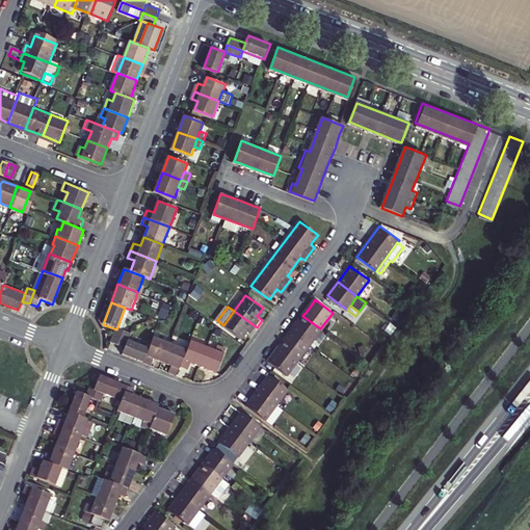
[(131,310),(125,308),(116,329),(123,332),(131,310)]
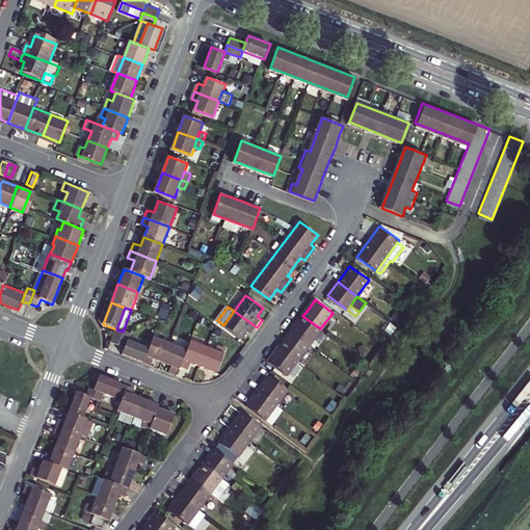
[(234,311),(223,325),(241,339),(247,330),(252,334),(257,327),(234,311)]
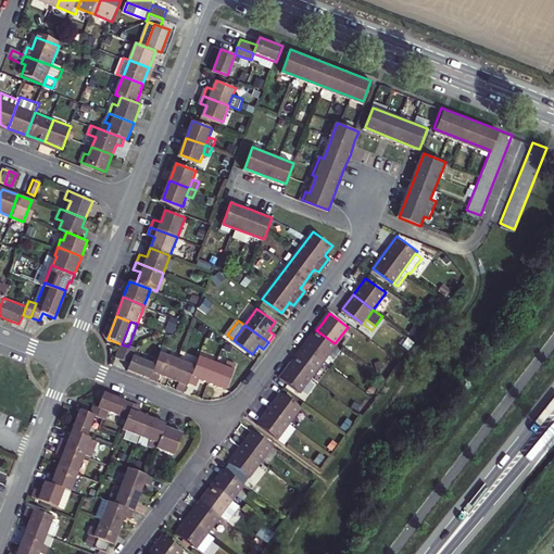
[(304,348),(323,361),(335,343),(316,330),(310,339),(304,348)]
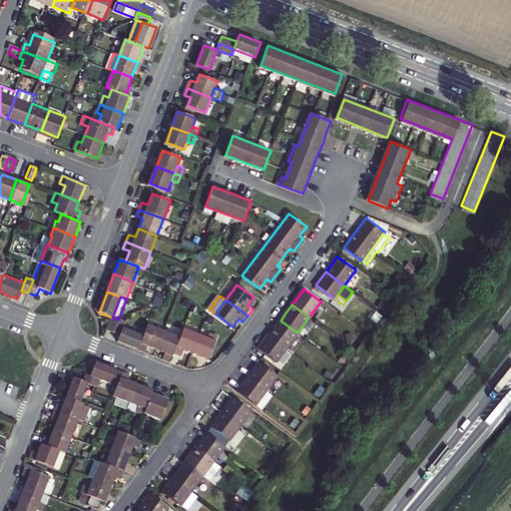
[(113,333),(118,320),(112,318),(107,331),(113,333)]
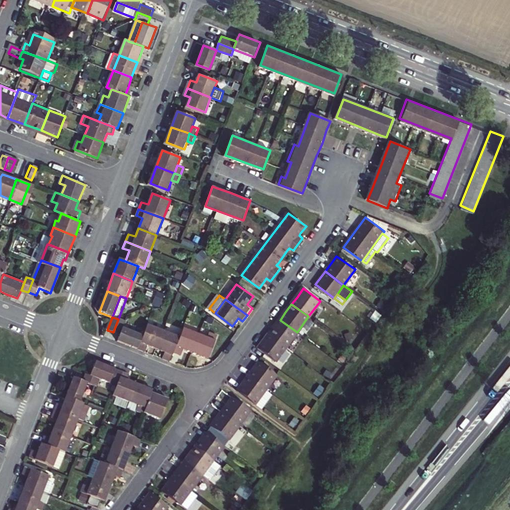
[(121,335),(124,327),(126,322),(118,319),(113,332),(121,335)]
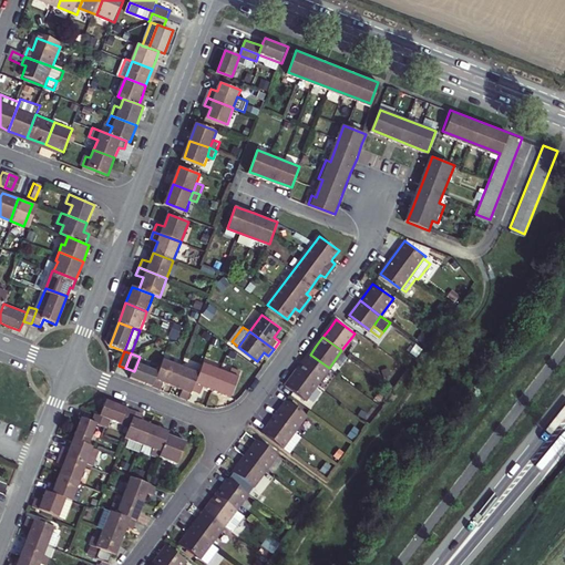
[(316,384),(329,368),(310,355),(304,362),(297,371),(316,384)]
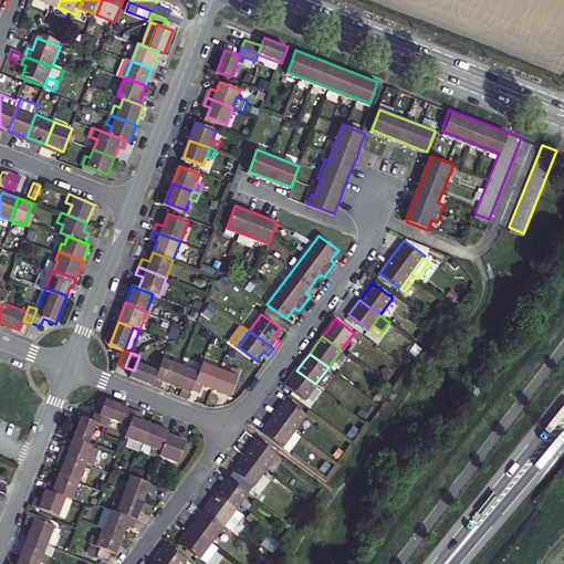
[(159,371),(156,380),(164,383),(167,385),(174,387),(183,364),(165,357),(159,371)]
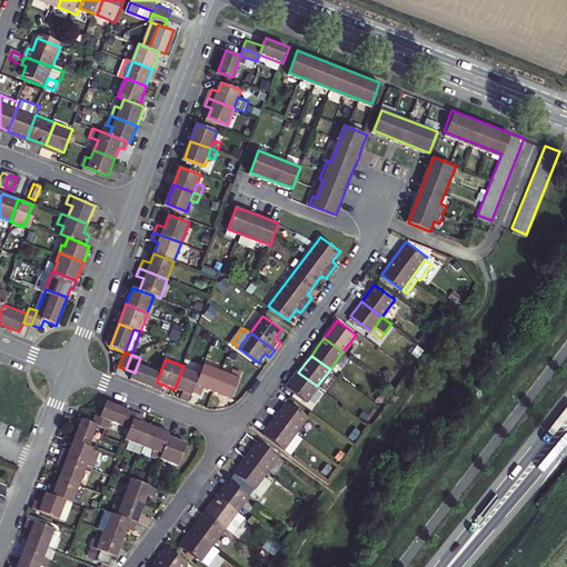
[(160,372),(138,364),(135,372),(131,379),(143,384),(155,388),(157,383),(160,372)]
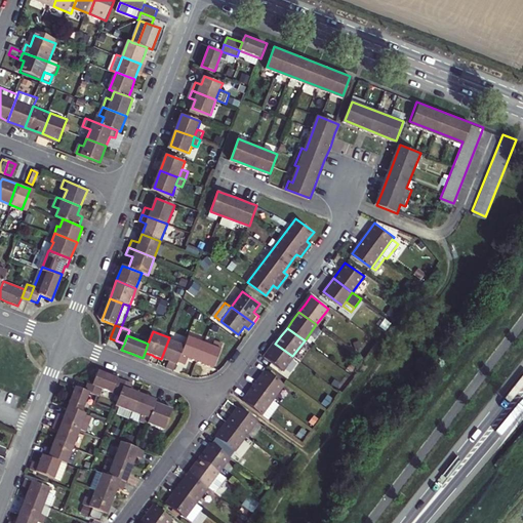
[(169,362),(177,365),(179,362),(182,357),(186,345),(169,337),(161,359),(167,361),(169,362)]
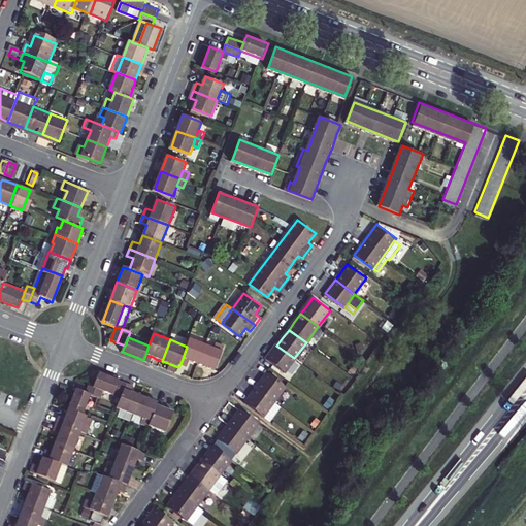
[(187,347),(183,359),(190,361),(191,362),(199,365),(206,347),(190,340),(187,347)]
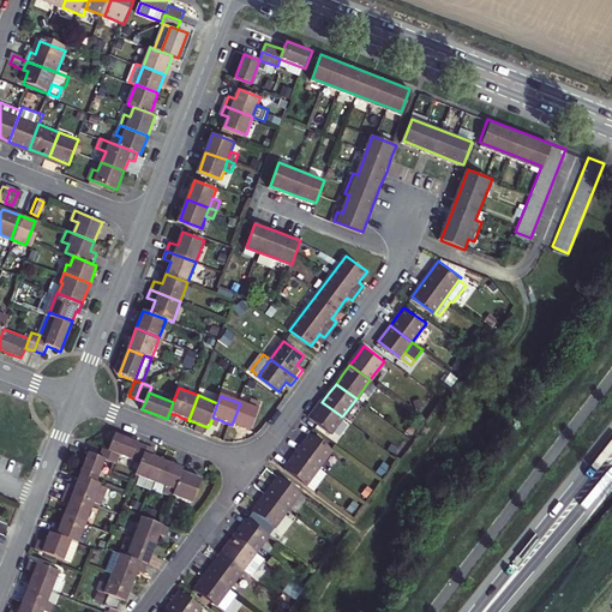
[(342,417),(322,402),(318,408),(311,417),(331,432),(342,417)]
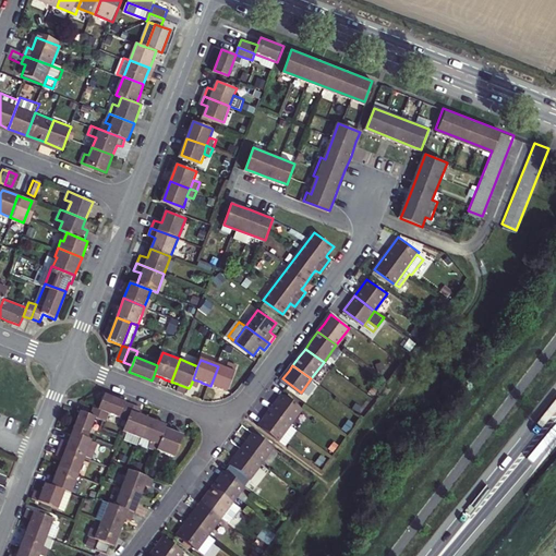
[(228,393),(236,373),(226,370),(218,366),(210,386),(221,390),(228,393)]
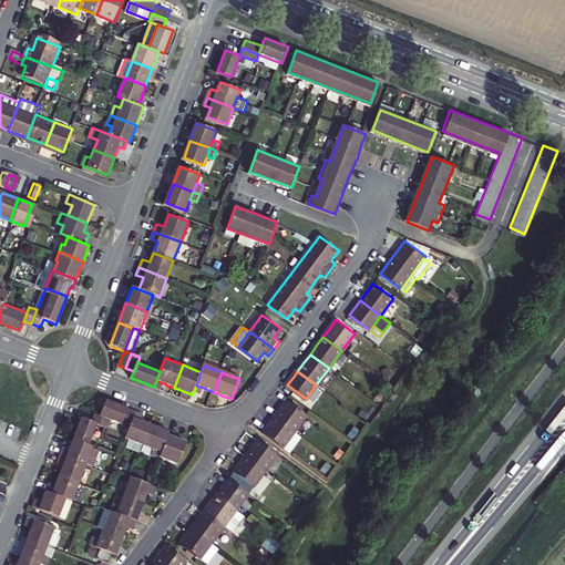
[(164,383),(156,381),(154,387),(162,390),(164,383)]
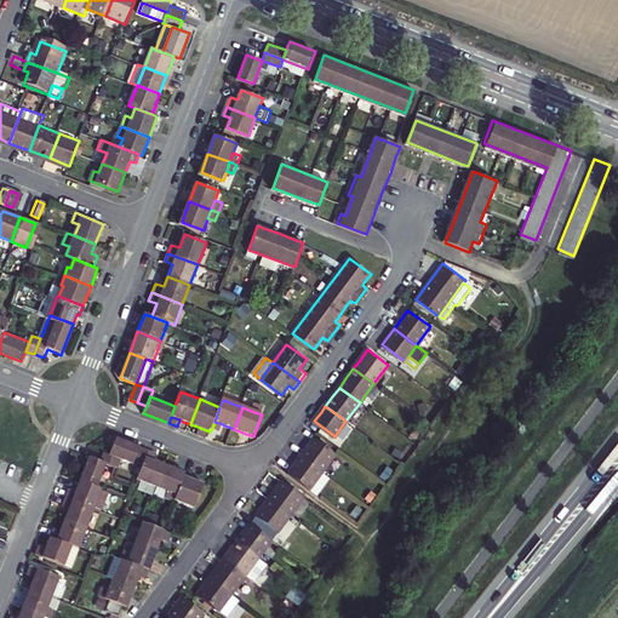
[(210,431),(200,428),(198,435),(207,439),(210,431)]
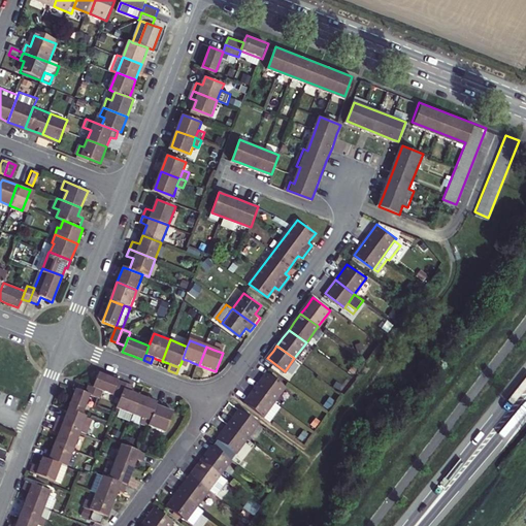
[(103,389),(113,393),(119,380),(109,375),(98,371),(93,385),(103,389)]
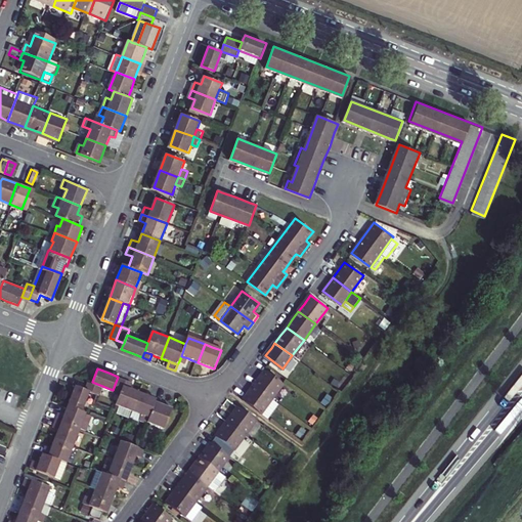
[(268,368),(256,385),(272,398),(286,381),(268,368)]
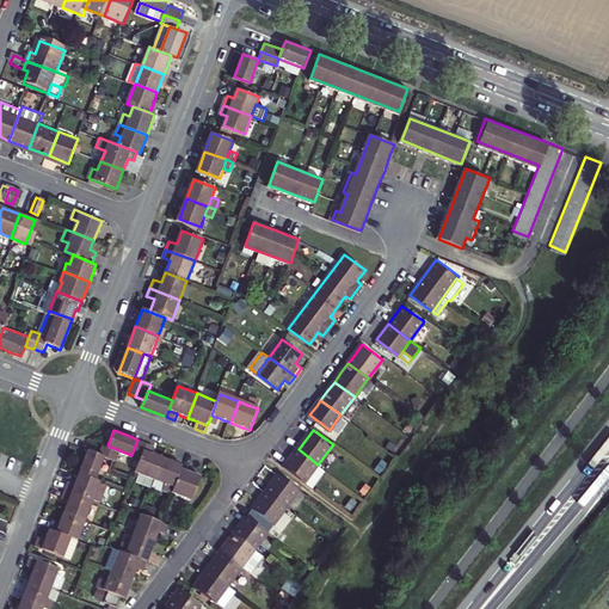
[(137,440),(131,455),(140,457),(146,442),(137,440)]
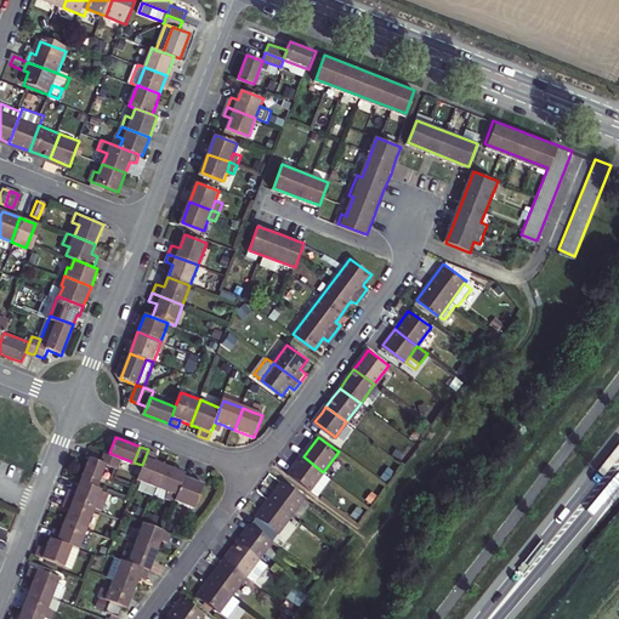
[(157,453),(148,449),(142,465),(137,477),(158,486),(166,464),(158,460),(154,459),(157,453)]
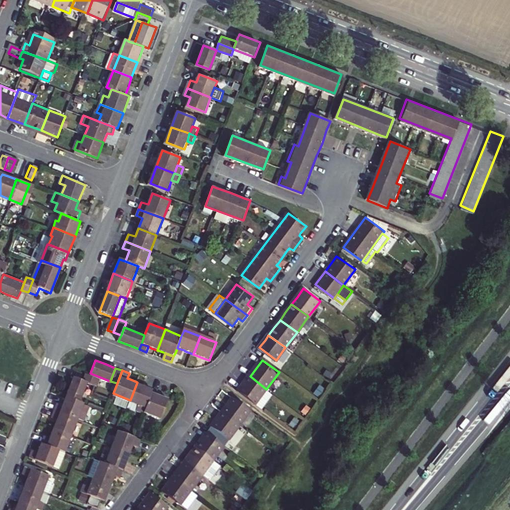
[(84,379),(87,380),(98,384),(100,377),(90,373),(87,372),(84,379)]
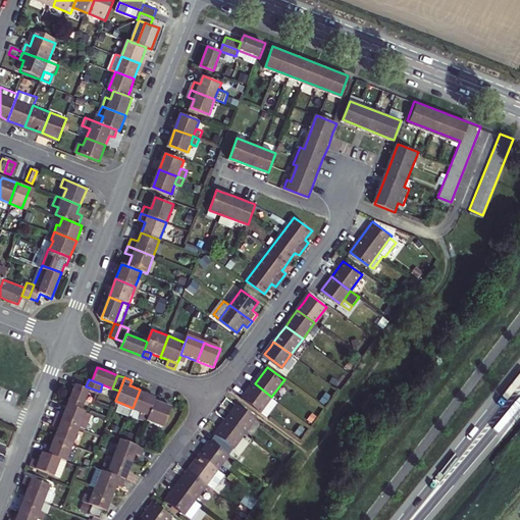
[(81,409),(89,387),(86,386),(74,382),(66,404),(81,409)]
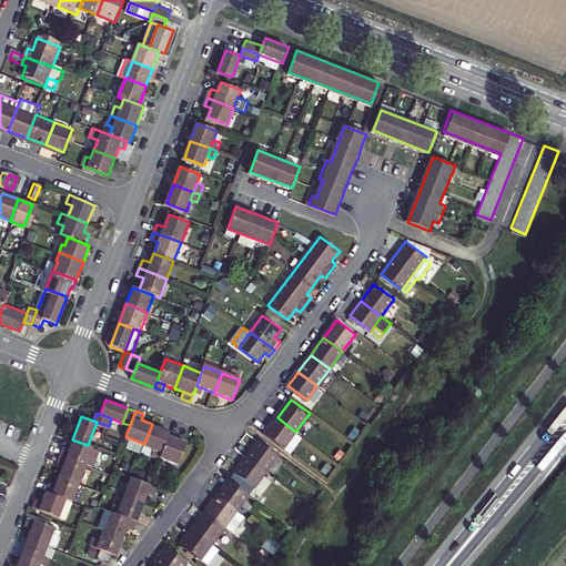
[(295,432),(278,417),(265,433),(284,447),(295,432)]
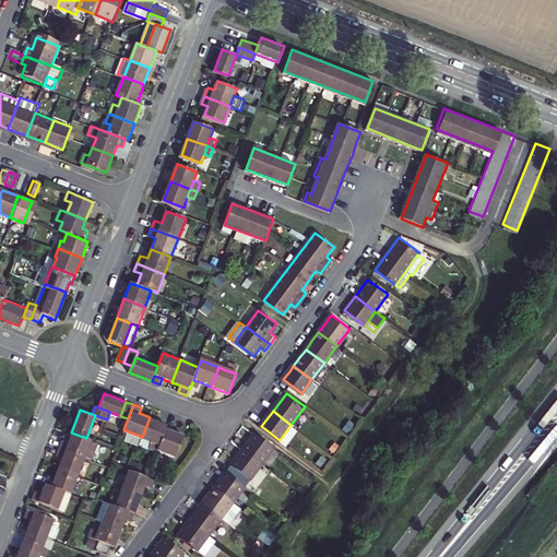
[(151,440),(158,442),(166,423),(158,421),(150,417),(142,437),(151,440)]
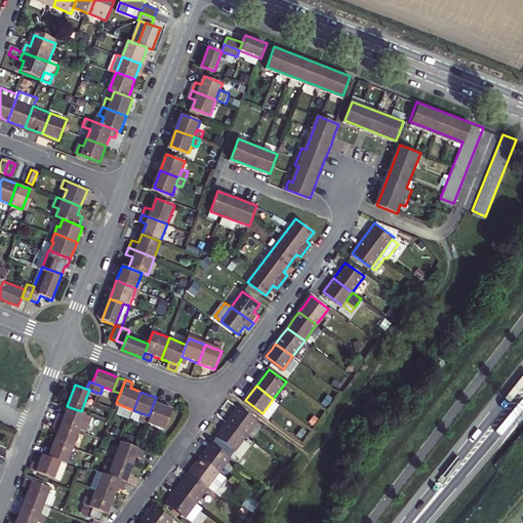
[(166,401),(156,397),(149,415),(148,420),(165,428),(173,407),(167,405),(165,404),(166,401)]
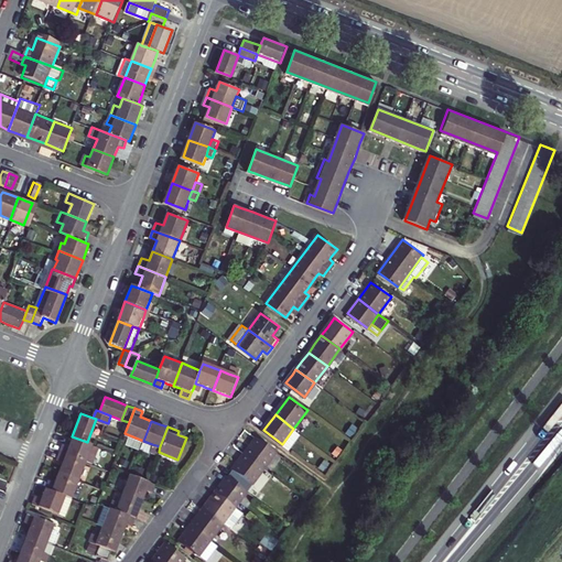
[(92,443),(87,442),(72,436),(68,444),(63,442),(60,452),(85,462),(92,443)]
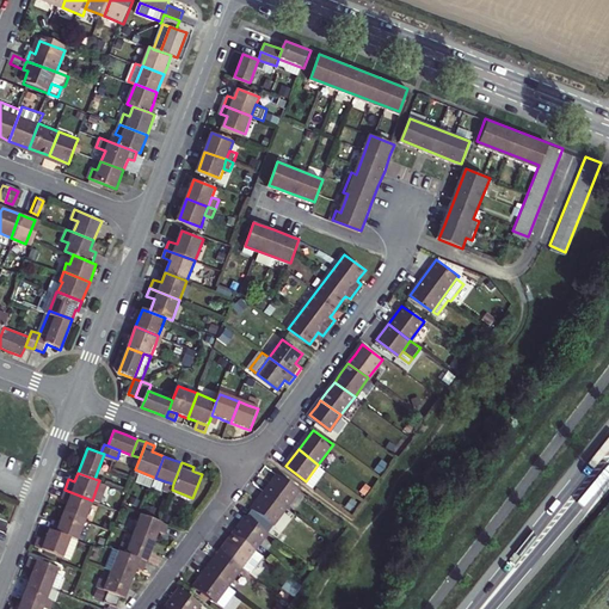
[(278,473),(265,490),(285,505),(299,487),(278,473)]
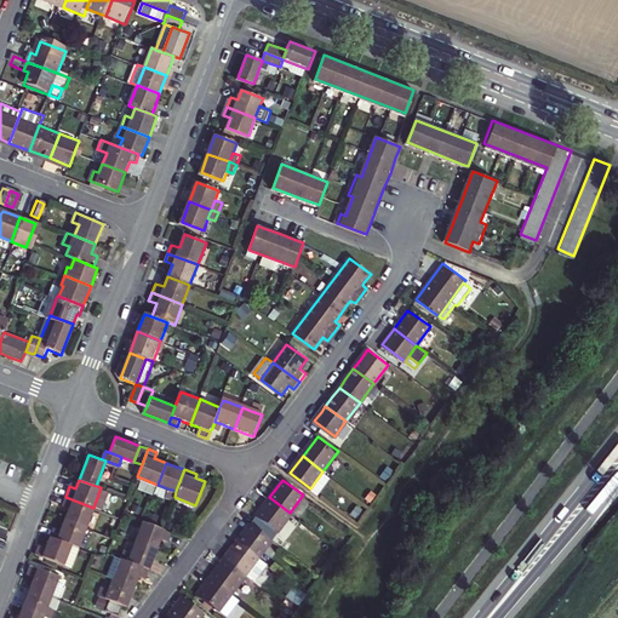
[(108,491),(101,487),(93,508),(101,510),(108,491)]
